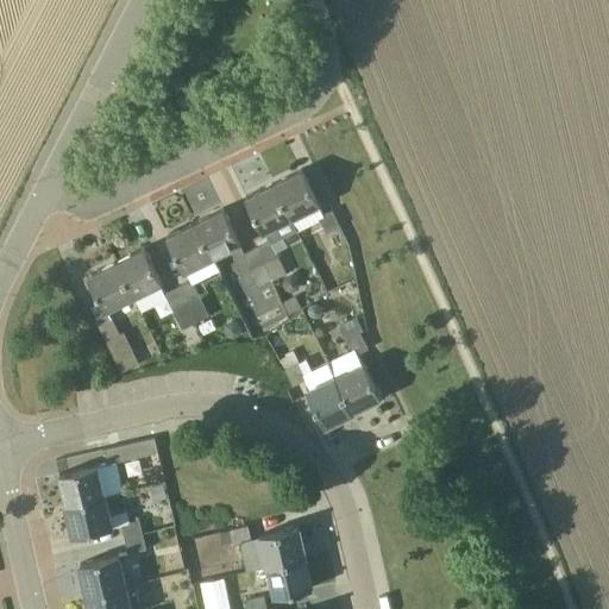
[(303,169),(275,182),(292,218),(320,203),(303,169)]
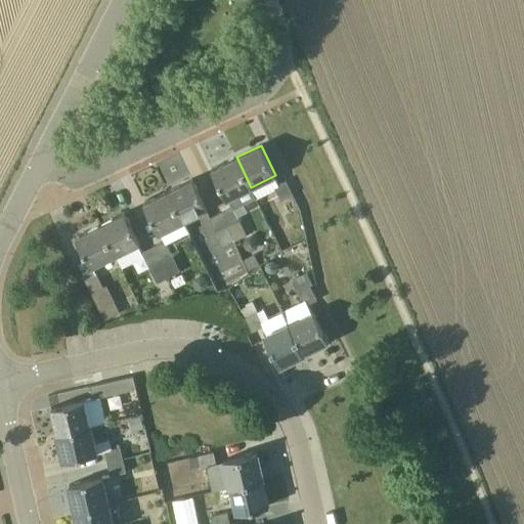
[(229,199),(232,207),(234,209),(256,198),(251,187),(236,157),(212,169),(226,200),(229,199)]
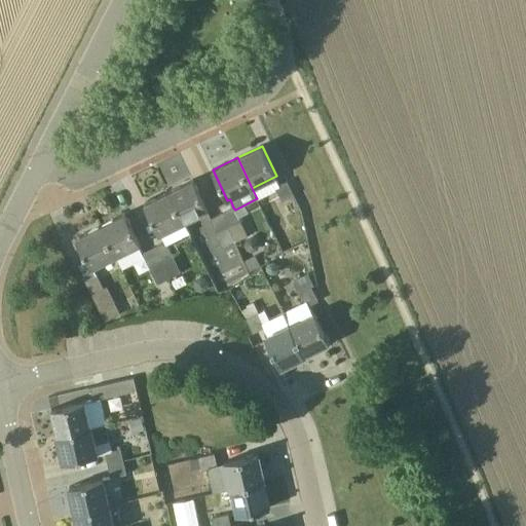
[(168,191),(184,222),(209,210),(193,179),(168,191)]
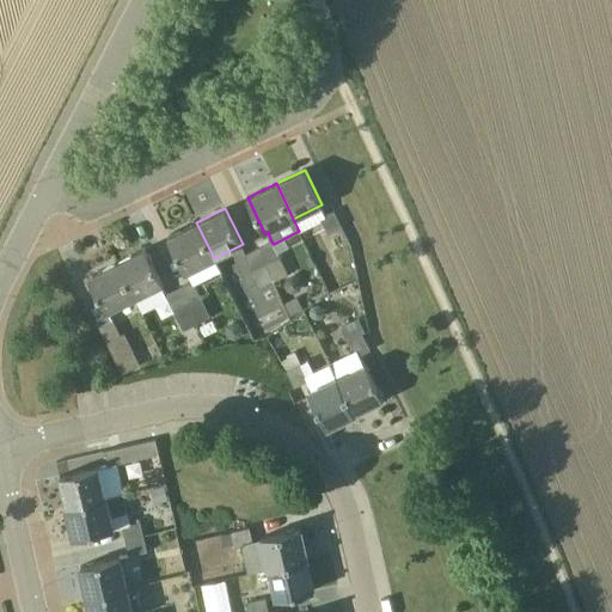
[(343,227),(334,210),(319,218),(329,234),(343,227)]
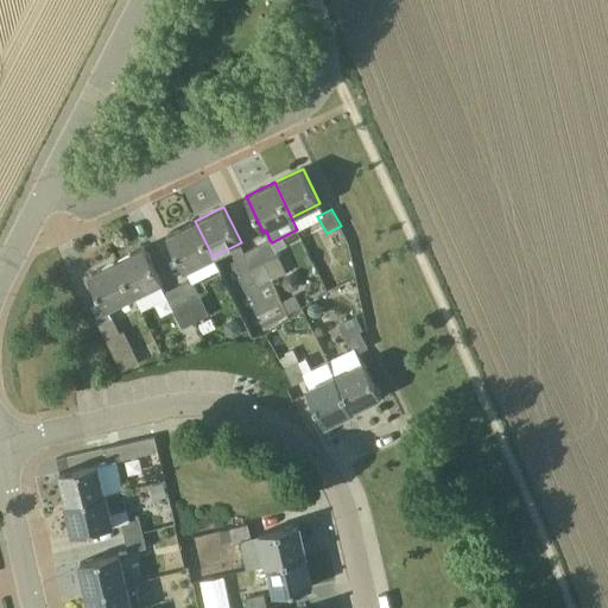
[(168,235),(184,271),(213,257),(195,221),(168,235)]
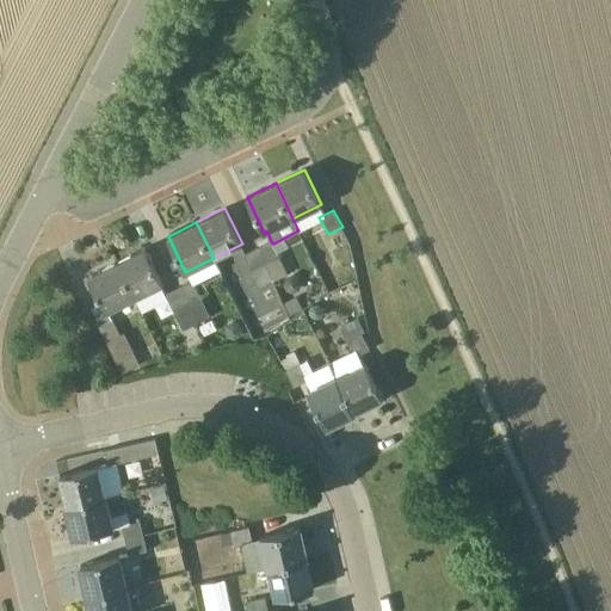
[(273,244),(271,241),(258,247),(273,279),(275,281),(288,273),(273,244)]
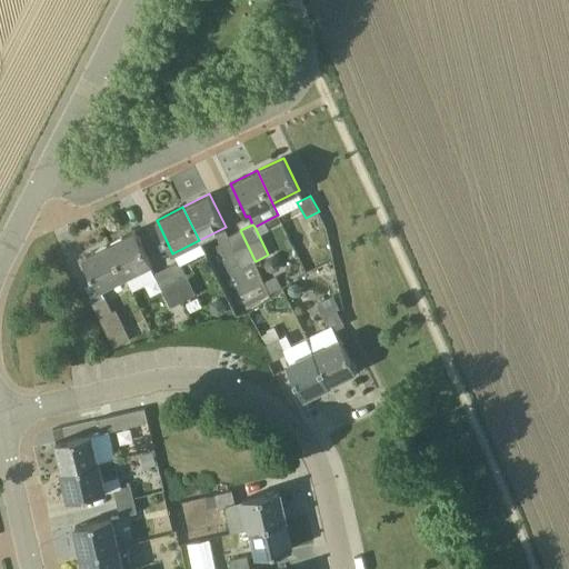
[(109,243),(126,277),(152,263),(136,230),(109,243)]
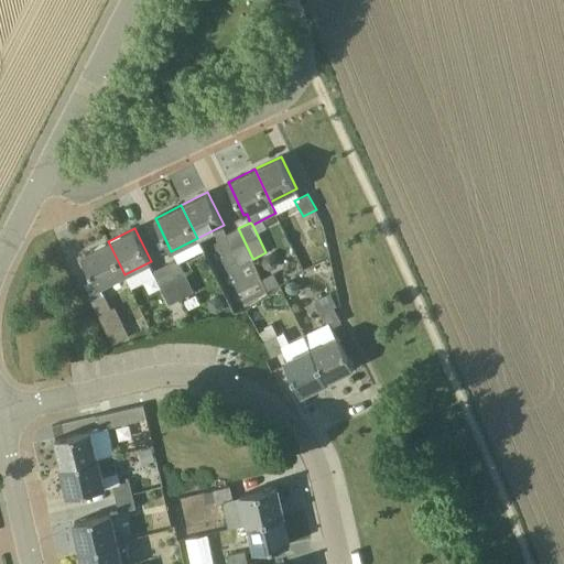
[(252,258),(238,228),(226,235),(240,263),(252,258)]
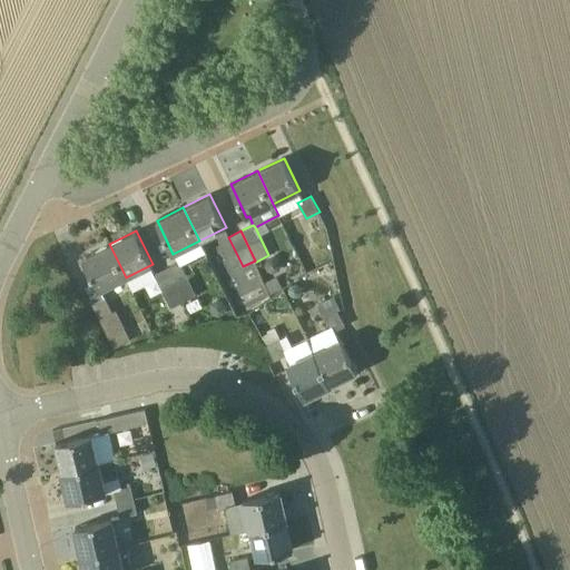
[(99,291),(126,277),(109,244),(82,257),(99,291)]
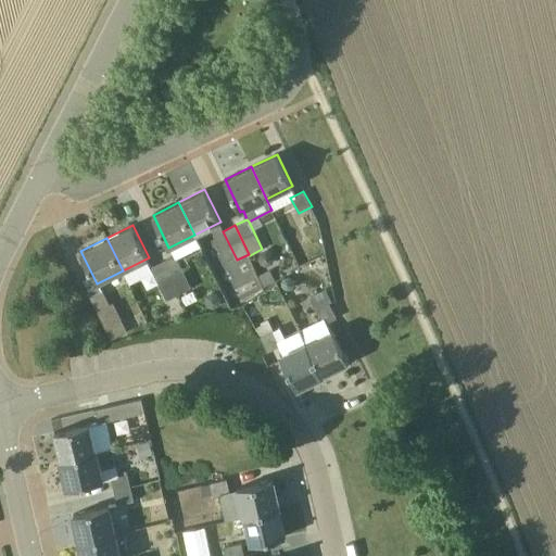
[(261,253),(258,260),(262,264),(268,266),(274,263),(275,256),(272,251),(266,250),(261,253)]
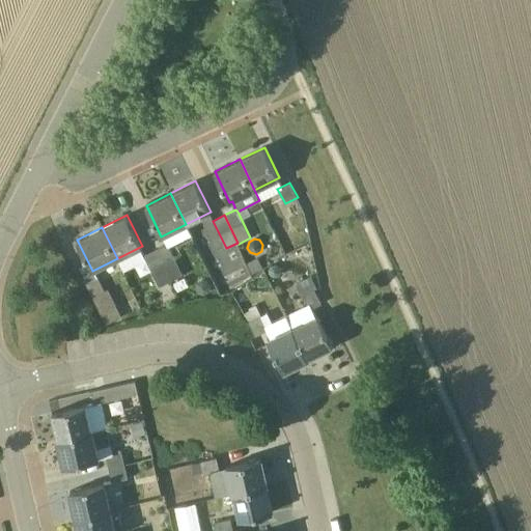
[(167,244),(156,249),(163,262),(174,257),(167,244)]
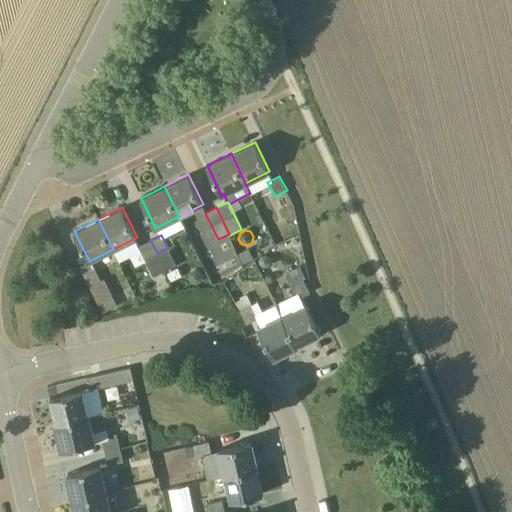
[(157,253),(150,240),(139,246),(145,259),(157,253)]
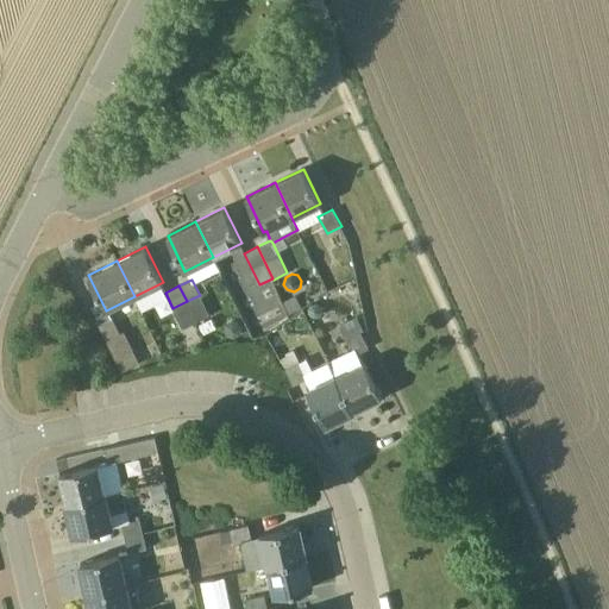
[(211,315),(200,295),(187,301),(196,322),(211,315)]
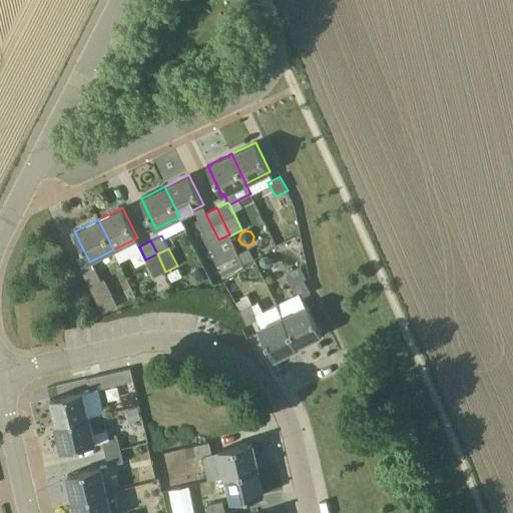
[(249,248),(238,254),(243,265),(254,260),(249,248)]
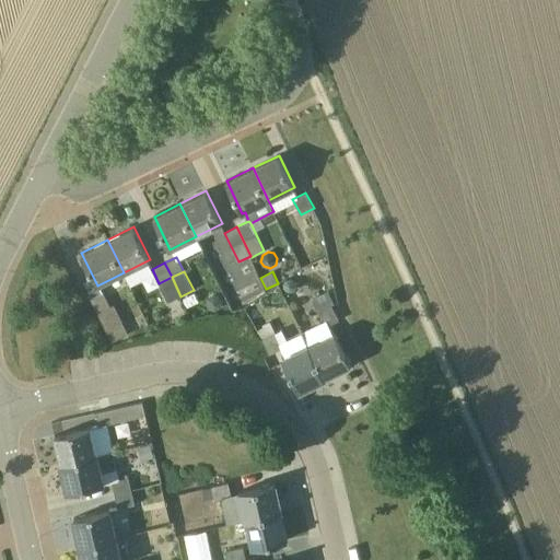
[(172,277),(159,283),(168,302),(181,296),(172,277)]
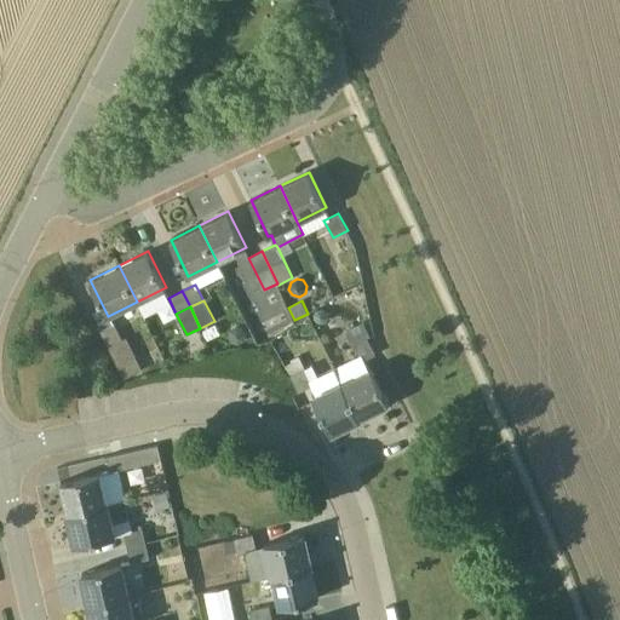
[(323,309),(319,309),(314,314),(314,319),(319,323),(323,323),(328,319),(328,314),(323,309)]
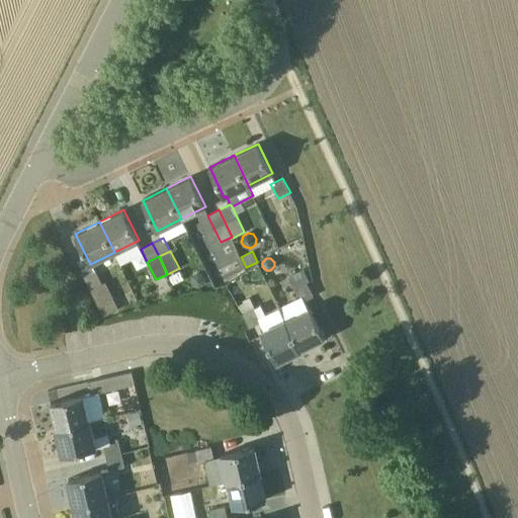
[(314,296),(309,286),(307,282),(310,281),(304,269),(288,276),(301,303),(314,296)]
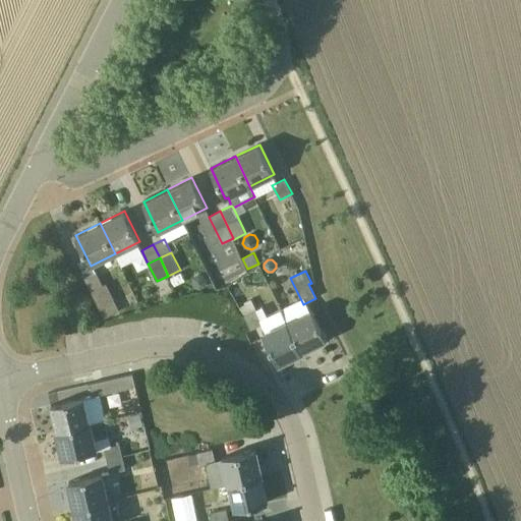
[(83,278),(104,319),(119,310),(106,283),(103,285),(96,272),(83,278)]
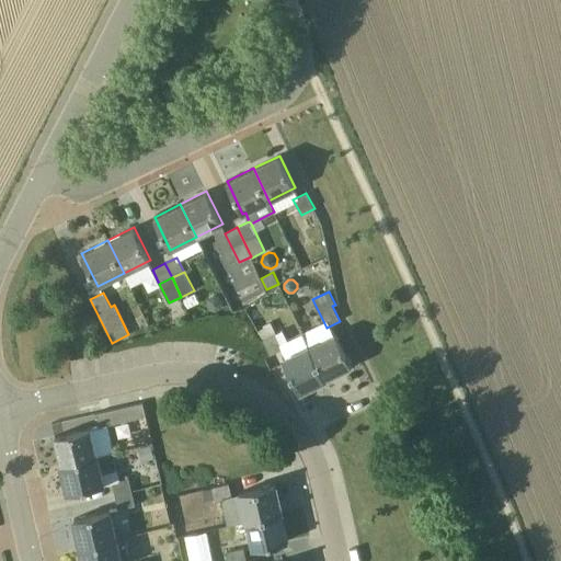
[(214,295),(208,299),(207,305),(209,310),(216,311),(221,308),(222,302),(219,296),(214,295)]
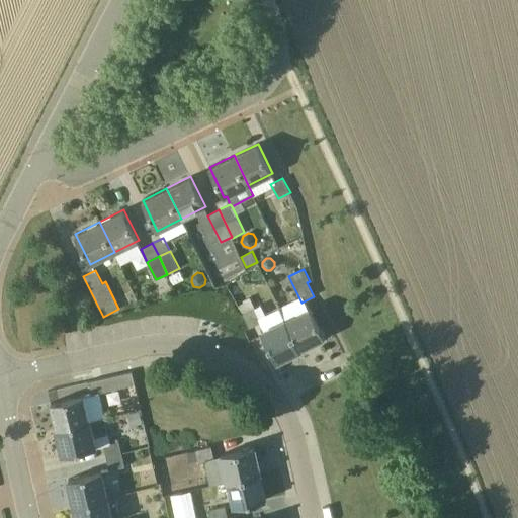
[(285,319),(300,350),(325,338),(310,307),(285,319)]
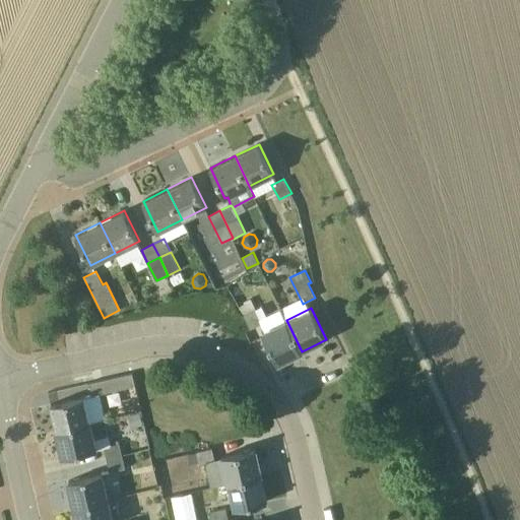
[(286,320),(264,331),(262,332),(277,363),(302,351),(286,320)]
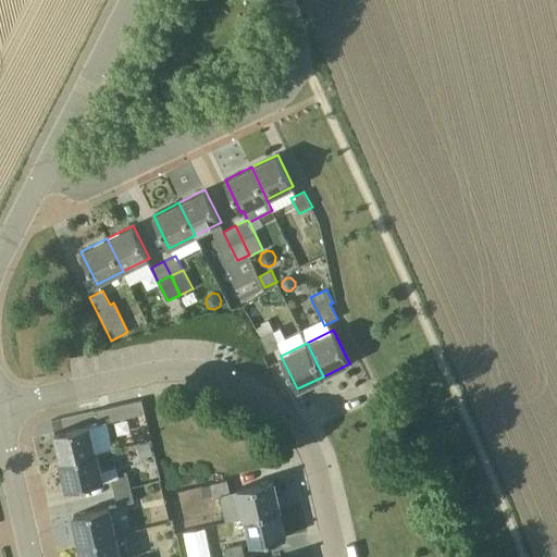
[(61,461),(97,454),(113,449),(107,422),(145,413),(141,399),(96,410),(99,423),(54,433),(61,461)]
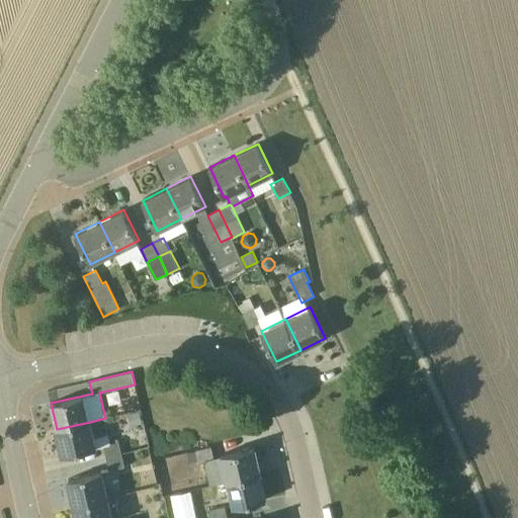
[(142,424),(139,411),(128,414),(132,426),(142,424)]
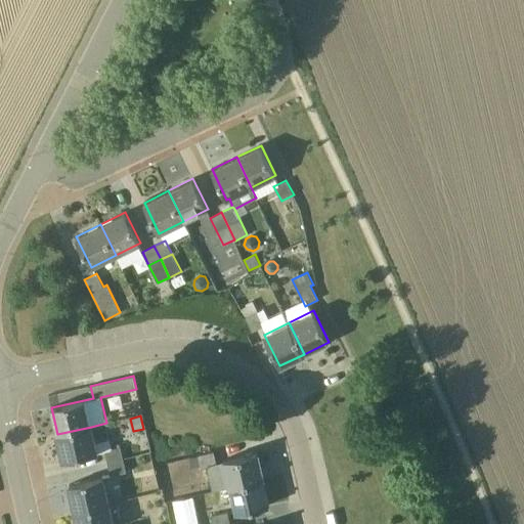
[(97,453),(91,427),(57,434),(63,461),(97,453)]
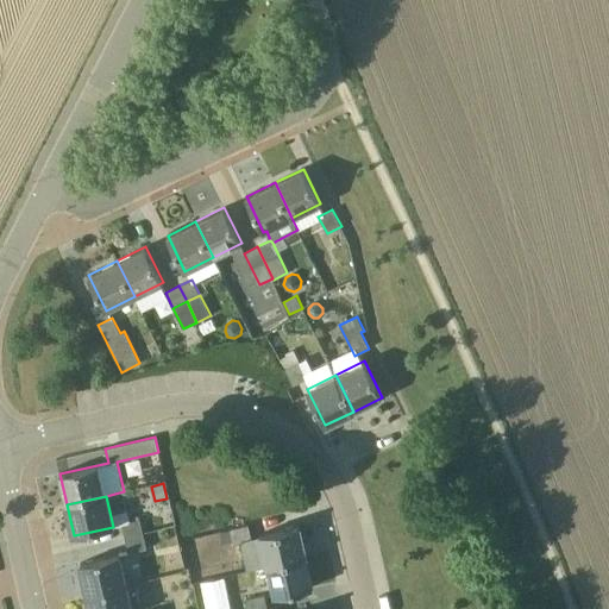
[(120,525),(124,539),(143,534),(139,520),(120,525)]
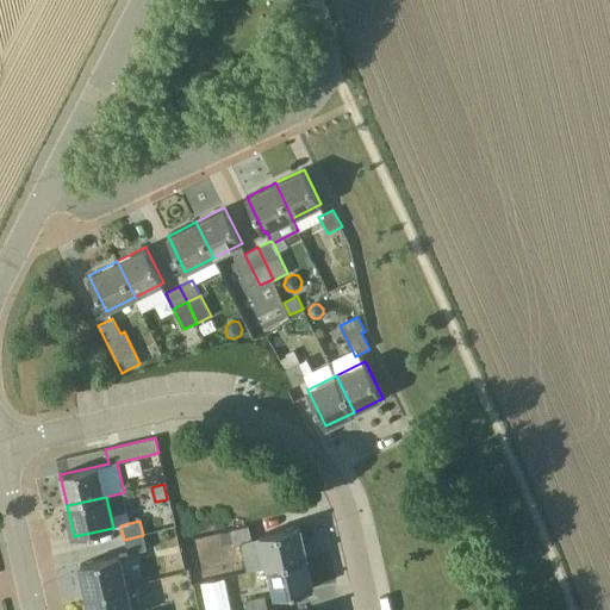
[(247,571),(268,566),(306,558),(299,527),(250,537),(247,526),(230,530),(234,545),(241,543),(247,571)]
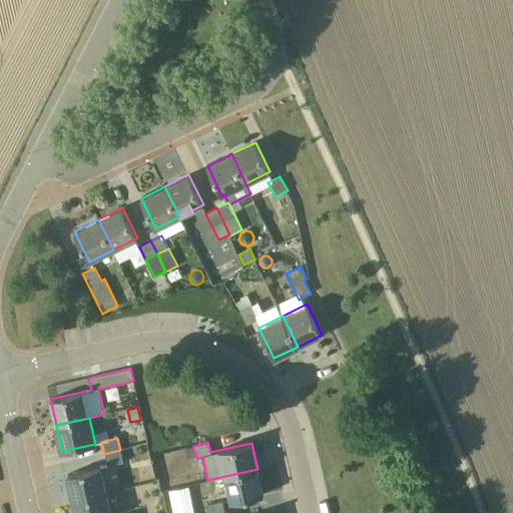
[(123,463),(120,450),(104,454),(108,467),(123,463)]
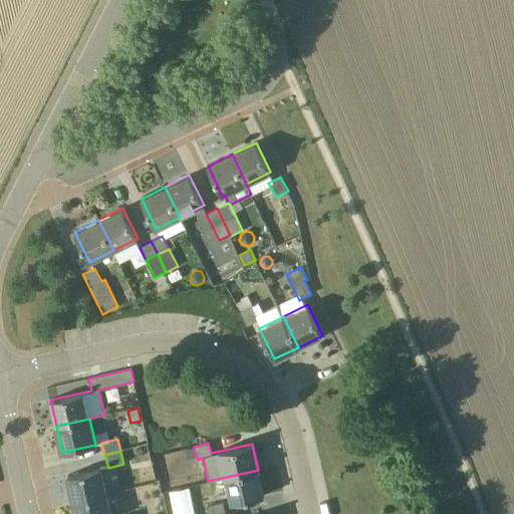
[(68,475),(74,501),(106,494),(100,468),(68,475)]
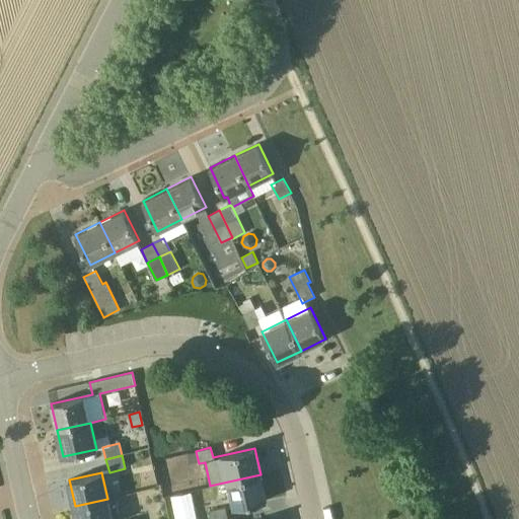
[(267,501),(261,474),(228,482),(234,508),(267,501)]
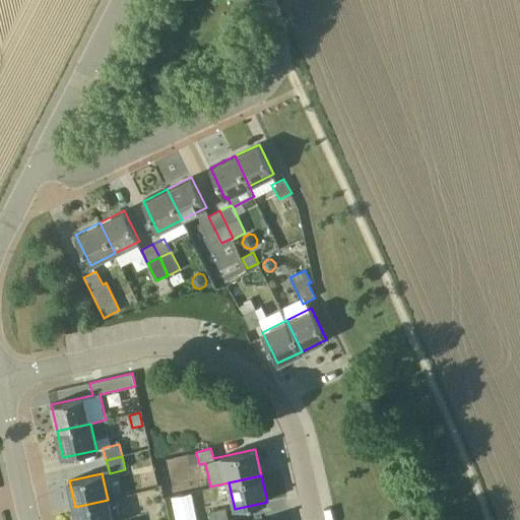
[(112,519),(108,500),(75,507),(77,519),(112,519)]
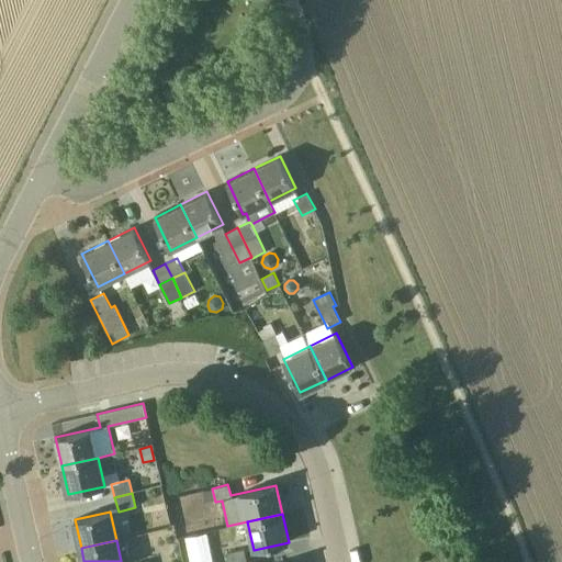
[(228,561),(245,561),(243,549),(227,553),(228,561)]
